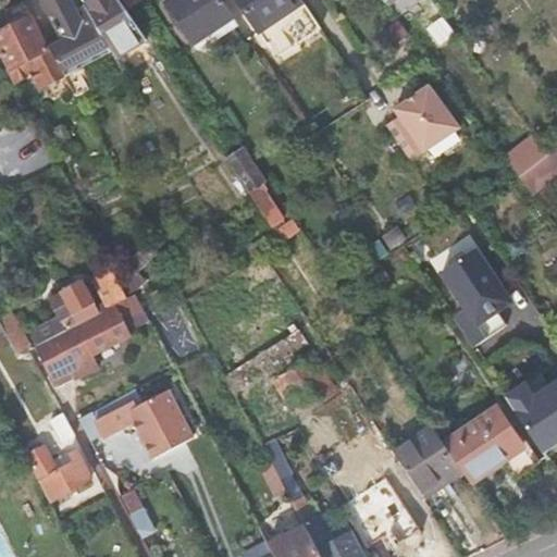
[(50,49),(49,48),(47,49),(23,0),(4,9),(13,25),(0,31),(0,51),(10,70),(40,54),(48,69),(58,63),(50,49)]
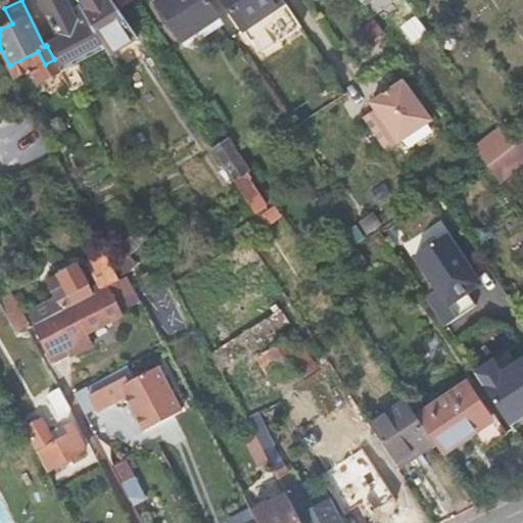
[(47,46),(54,59),(72,91),(83,85),(74,65),(105,49),(81,8),(74,12),(66,0),(38,0),(59,39),(47,46)]
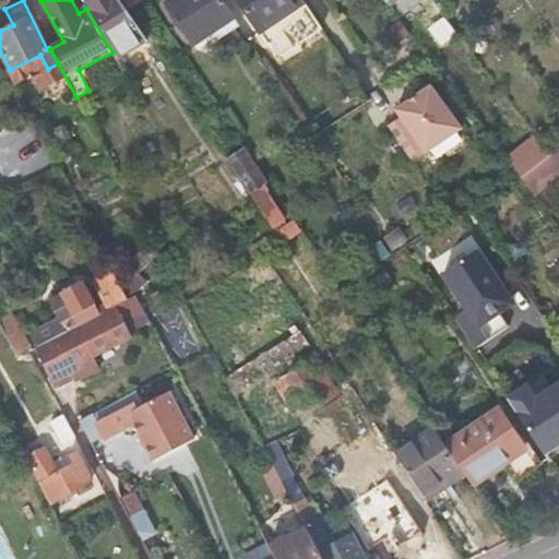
[(117,0),(81,0),(86,9),(113,52),(116,58),(144,40),(117,0)]
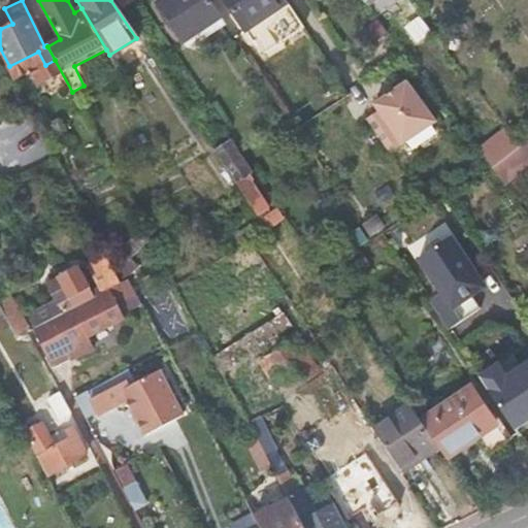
[(217,11),(208,0),(156,0),(180,36),(217,11)]
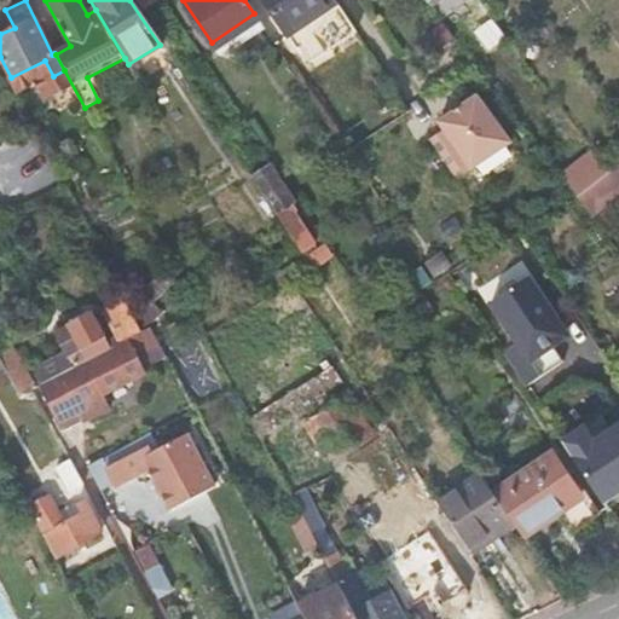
[(336,1),(335,0),(262,0),(287,35),(307,22),(336,1)]
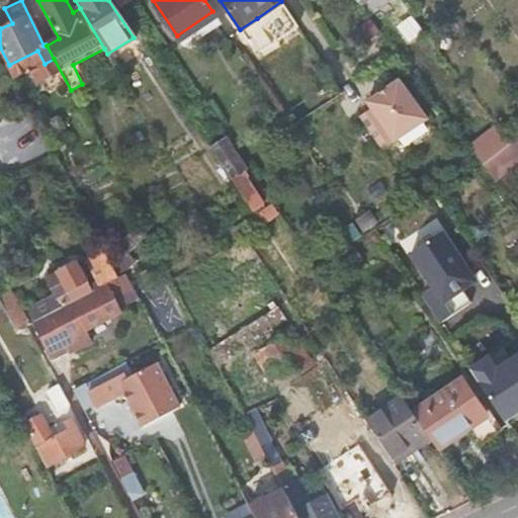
[(281,1),(257,18),(263,26),(287,10),(281,1)]
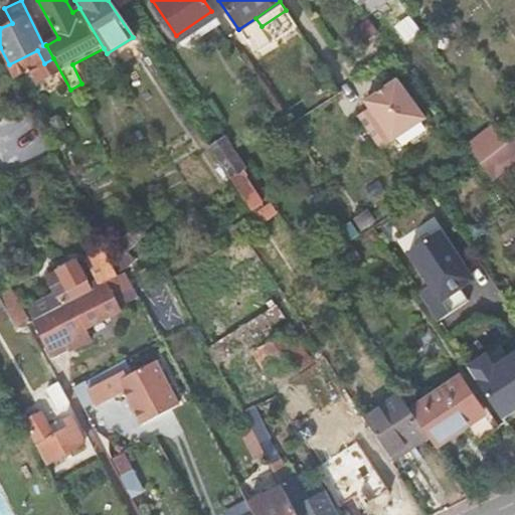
[(426,119),(397,80),(365,103),(369,109),(357,117),(379,151),(426,119)]
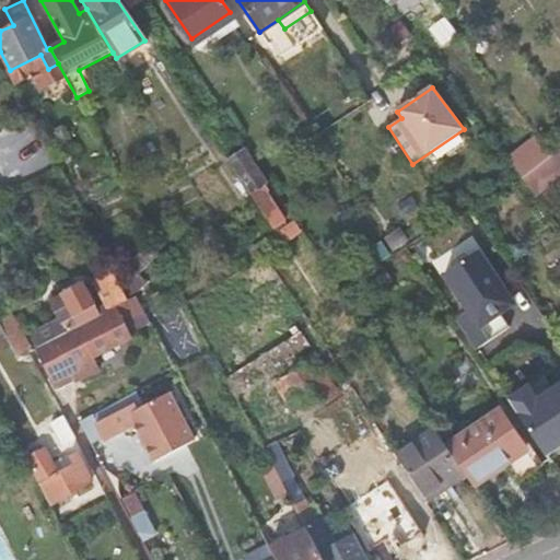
[(550,155),(522,178),(535,195),(559,174),(559,149),(550,155)]
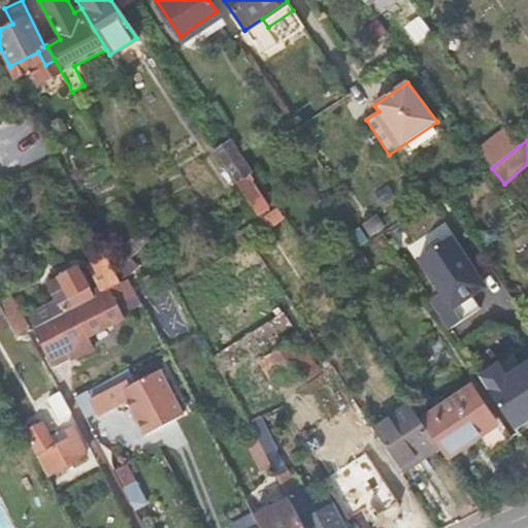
[(228,142),(213,152),(234,183),(256,215),(263,209),(255,197),(257,196),(243,177),(249,173),(228,142)]
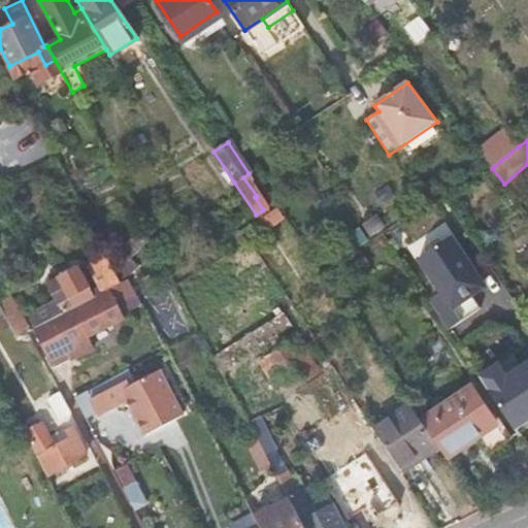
[(278,210),(260,221),(267,230),(285,220),(278,210)]
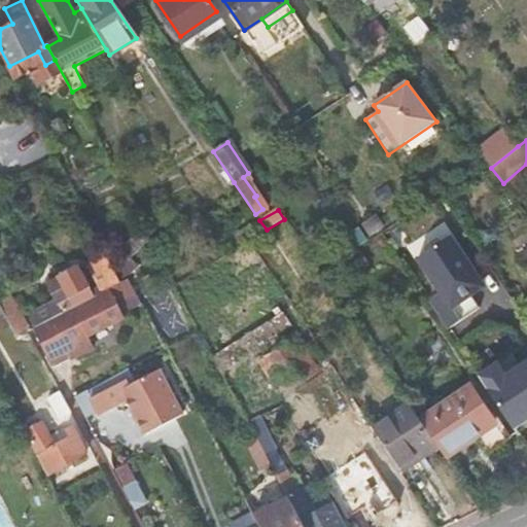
[(376,215),(361,224),(369,236),(383,226),(376,215)]
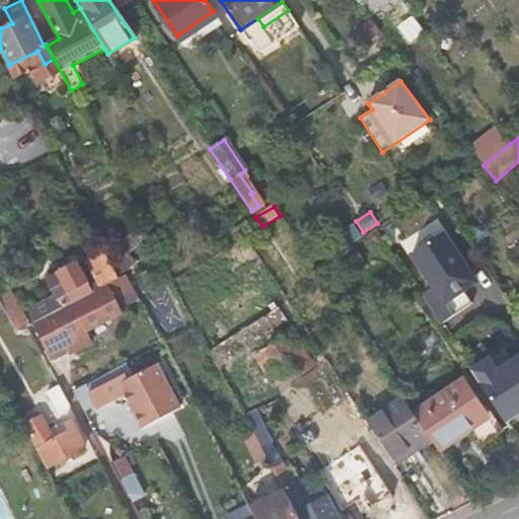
[(464,290),(476,282),(443,233),(412,254),(435,289),(422,297),(440,324),(472,303),(464,290)]
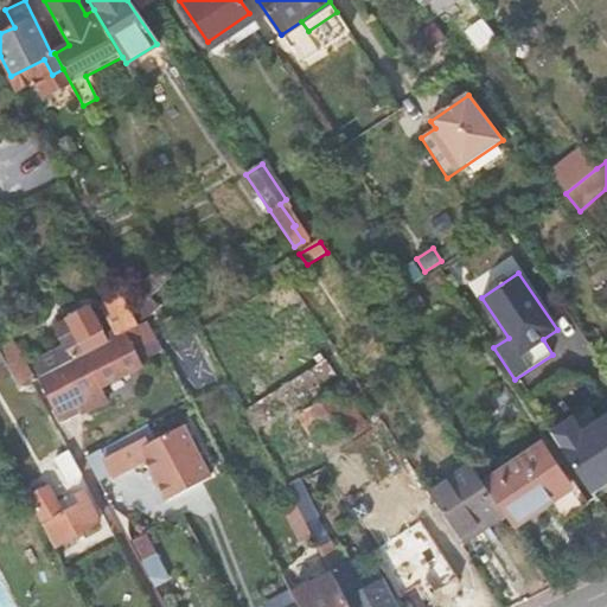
[(90,307),(55,326),(72,357),(108,337),(90,307)]
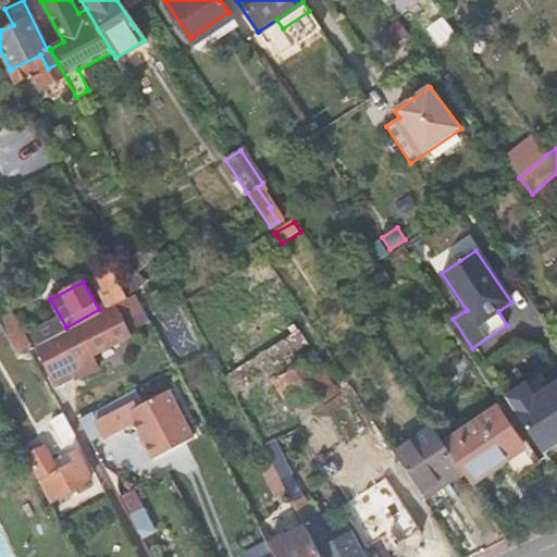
[(134,293),(126,297),(115,302),(77,323),(54,335),(35,346),(53,382),(72,374),(73,376),(98,364),(91,351),(131,333),(123,318),(143,308),(134,293)]
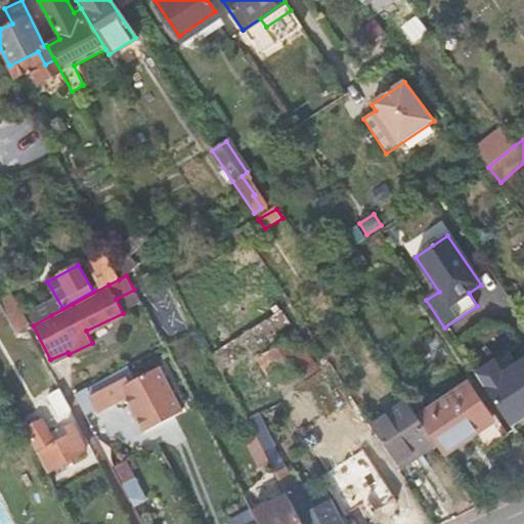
[(318,276),(310,281),(319,296),(328,290),(318,276)]
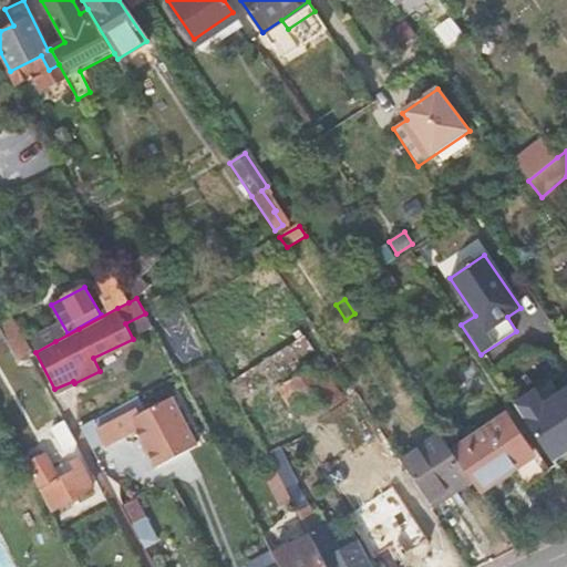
[(550,382),(515,405),(552,460),(566,450),(566,391),(560,395),(550,382)]
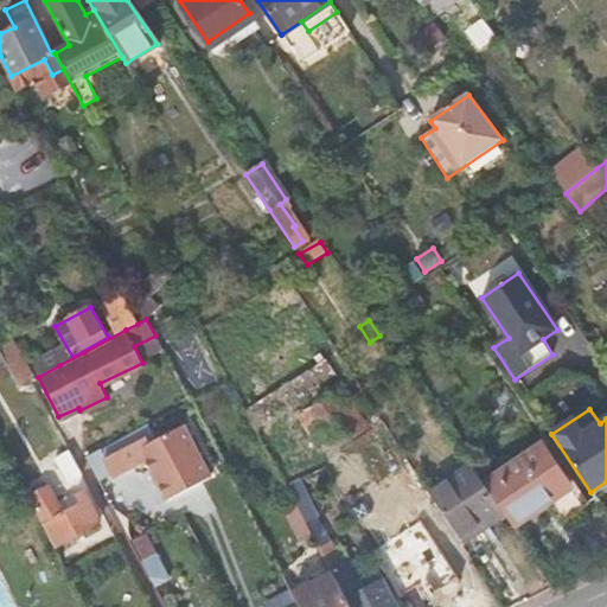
[(98,448),(85,457),(97,480),(102,477),(112,472),(114,477),(146,460),(167,499),(210,475),(183,425),(155,440),(147,423),(125,435),(98,448)]
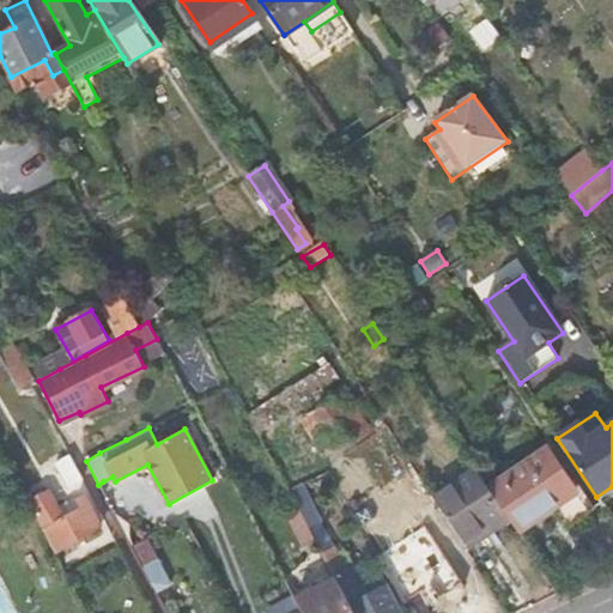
[(546,450),(489,490),(509,521),(517,534),(553,509),(565,527),(588,513),(546,450)]
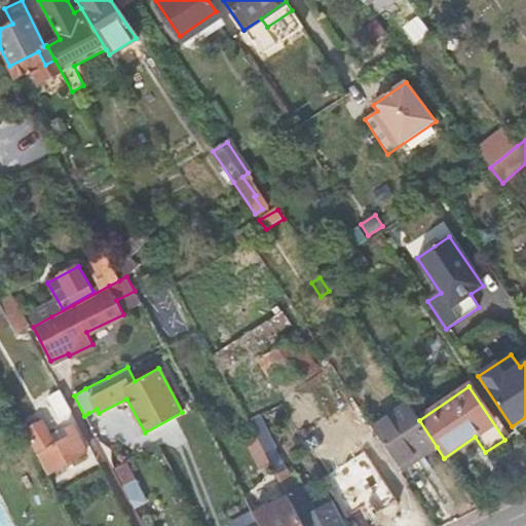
[(64,400),(60,390),(47,398),(59,417),(70,411),(64,400)]
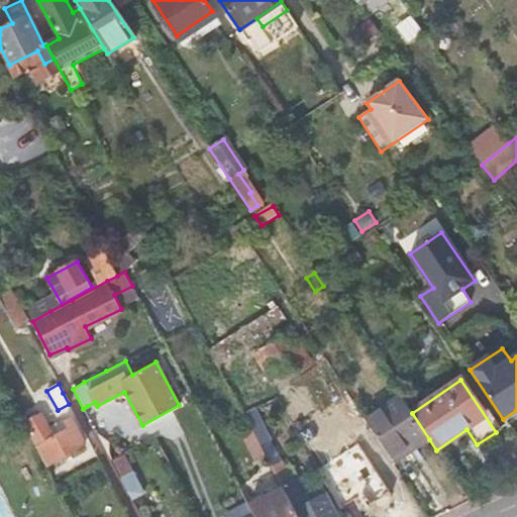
[(401,397),(369,418),(393,455),(412,443),(416,448),(429,439),(412,413),(401,397)]
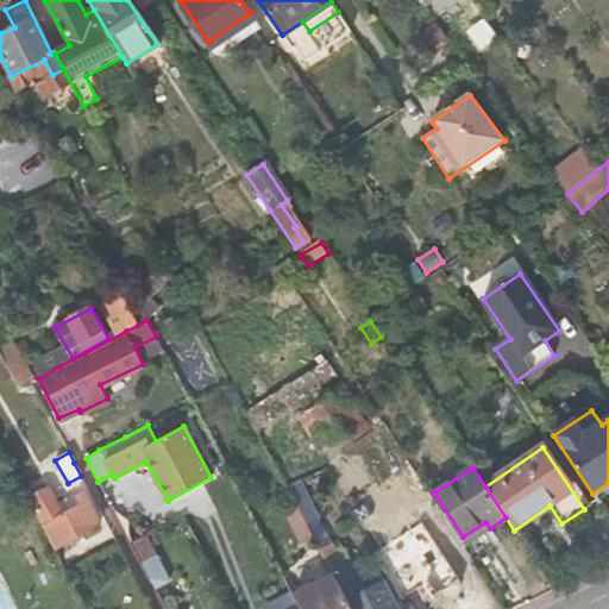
[(48,487),(29,496),(55,544),(99,521),(87,498),(80,502),(75,493),(57,502),(48,487)]
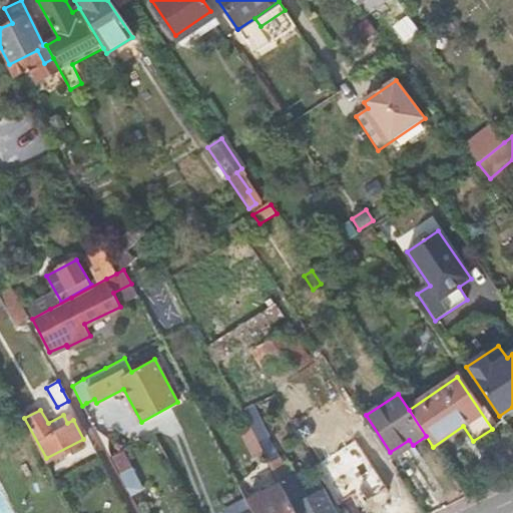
[(366,415),(362,418),(386,454),(390,452),(366,415)]
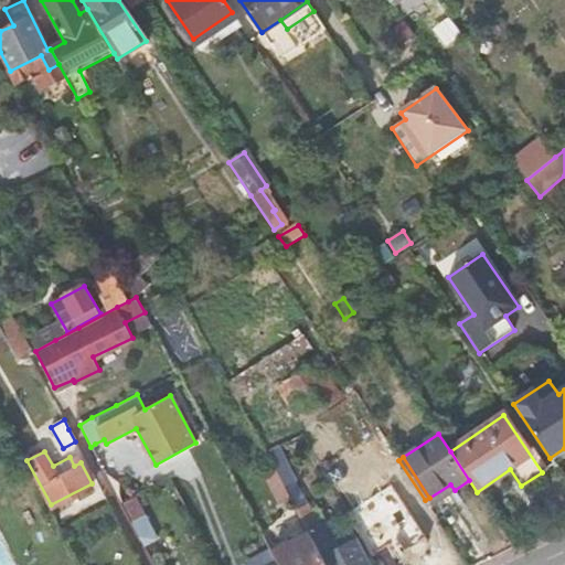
[(398,478),(387,460),(334,489),(344,508),(398,478)]
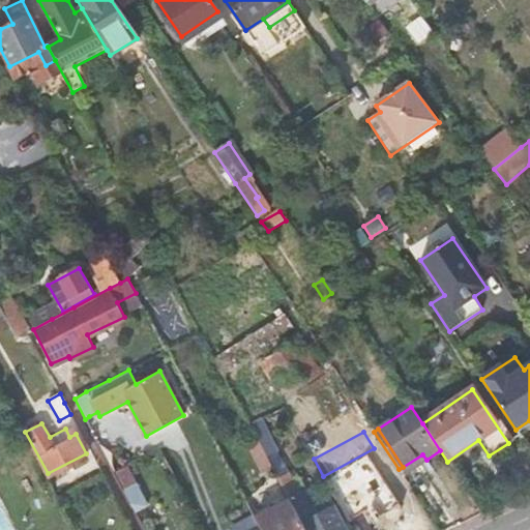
[(262,470),(272,465),(257,438),(246,443),(262,470)]
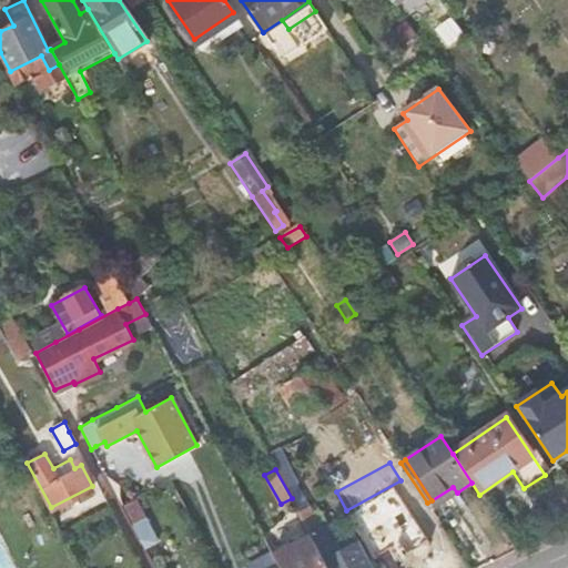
[(355,514),(351,516),(374,558),(428,528),(406,492),(358,518),(355,514)]
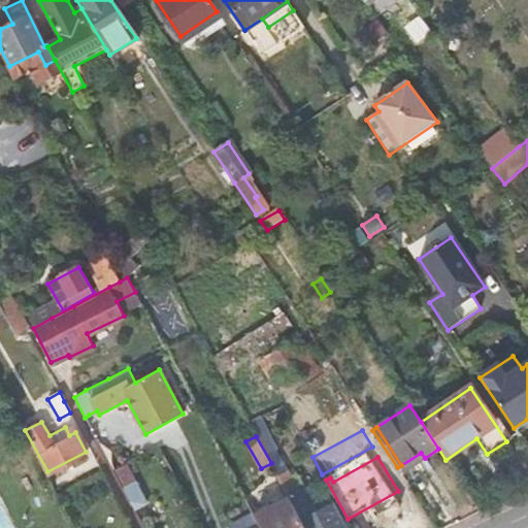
[(289,497),(254,516),(260,527),(305,527),(298,515),(293,504),(293,503),(289,497)]
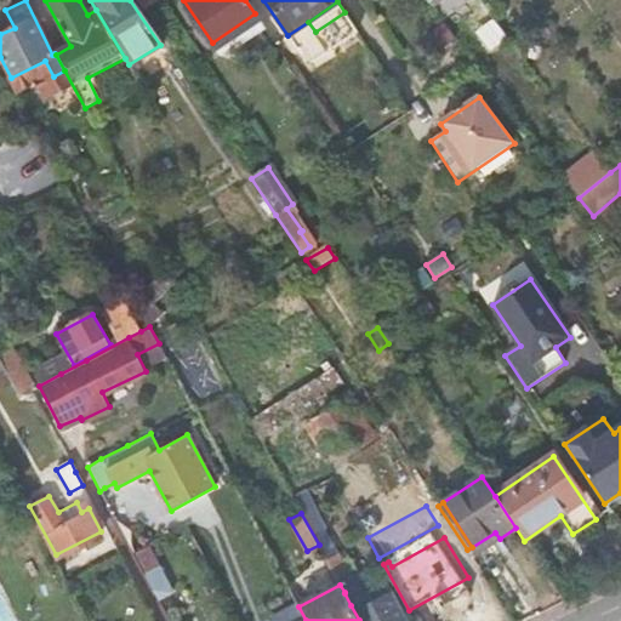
[(352,588),(345,592),(345,593),(351,605),(359,620),(405,620),(391,593),(362,608),(358,602),(359,600),(352,588)]
